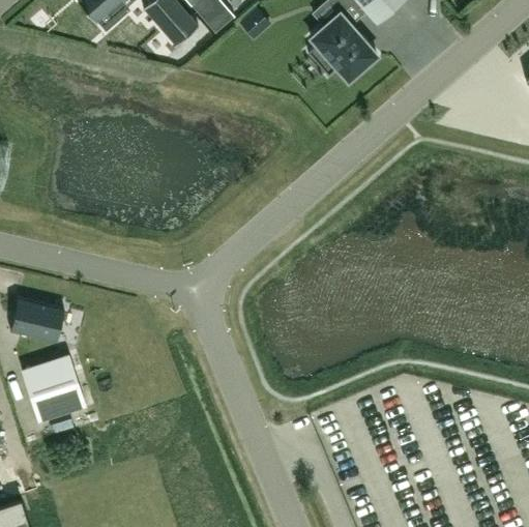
[(79,2),(78,2),(95,24),(96,23),(96,22),(121,0),(137,0),(138,0),(81,0),(79,2)]
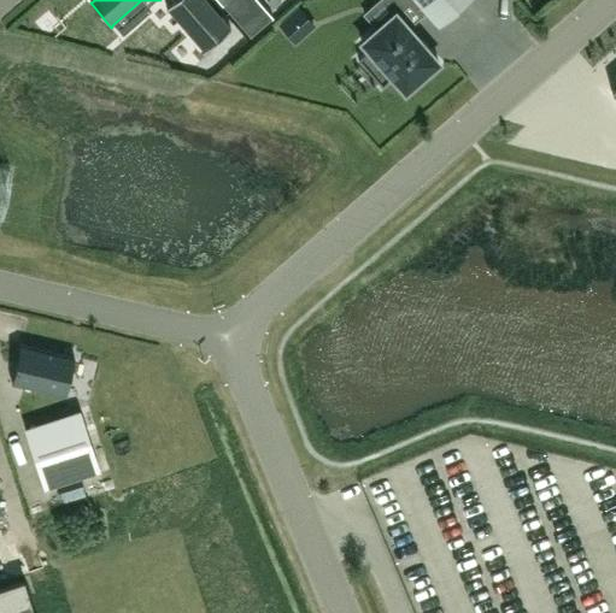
[(230,30),(204,0),(179,0),(168,11),(169,12),(169,11),(205,52),(204,53),(205,54),(232,31),(230,30)]
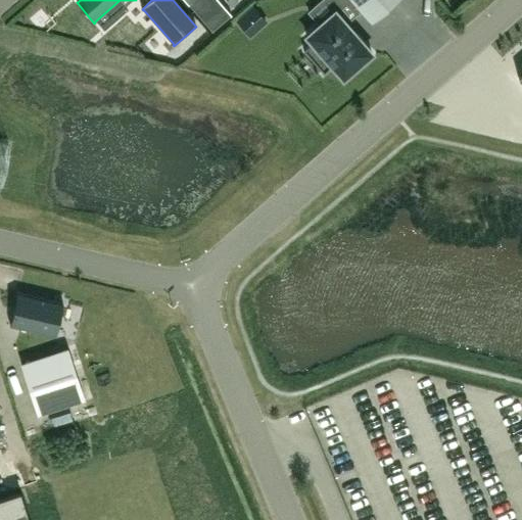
[(231,17),(216,0),(196,0),(190,6),(190,5),(188,6),(189,8),(190,7),(211,34),(212,35),(214,34),(231,19),(232,18),(231,17)]
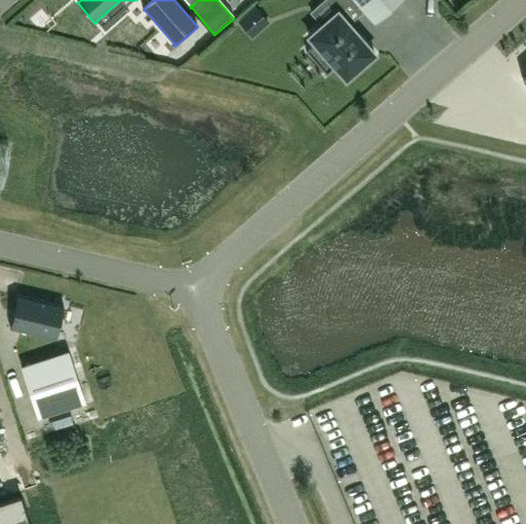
[(351,0),(374,25),(402,0),(351,0)]
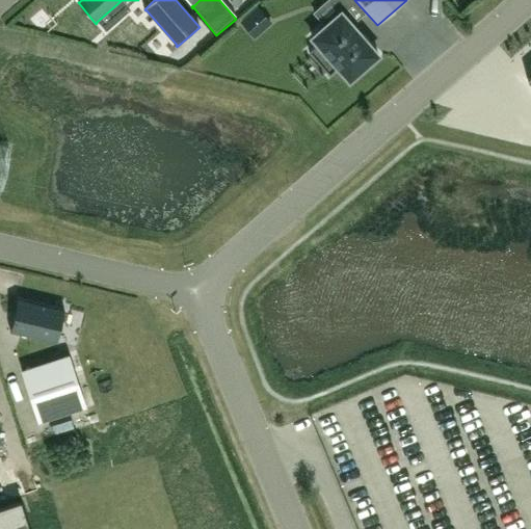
[(264,11),(247,26),(257,36),(273,22),(264,11)]
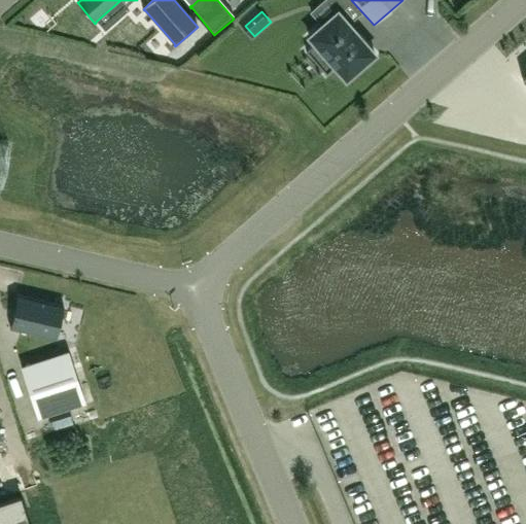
[(340,16),(338,14),(336,16),(337,16),(312,38),(311,38),(309,40),(311,42),(311,41),(315,46),(307,54),(327,77),(336,69),(345,80),(346,82),(348,80),(373,59),(374,59),(376,58),(374,56),(340,16)]
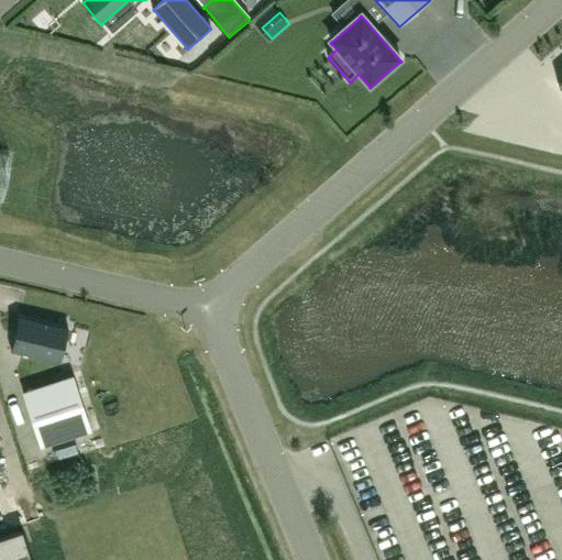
[(69,330),(20,319),(11,354),(61,365),(69,330)]
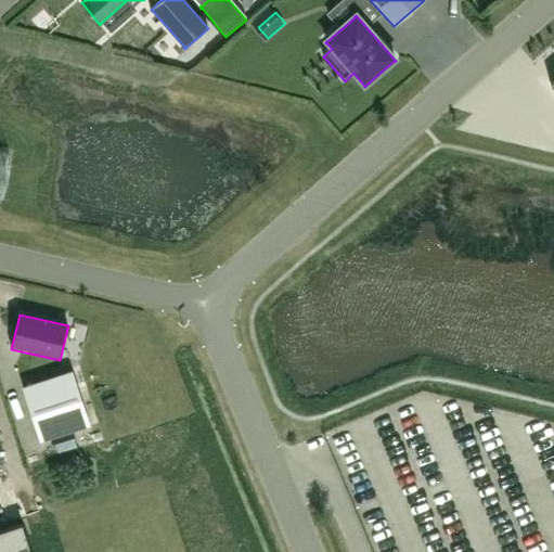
[(90,427),(73,373),(23,389),(40,444),(90,427)]
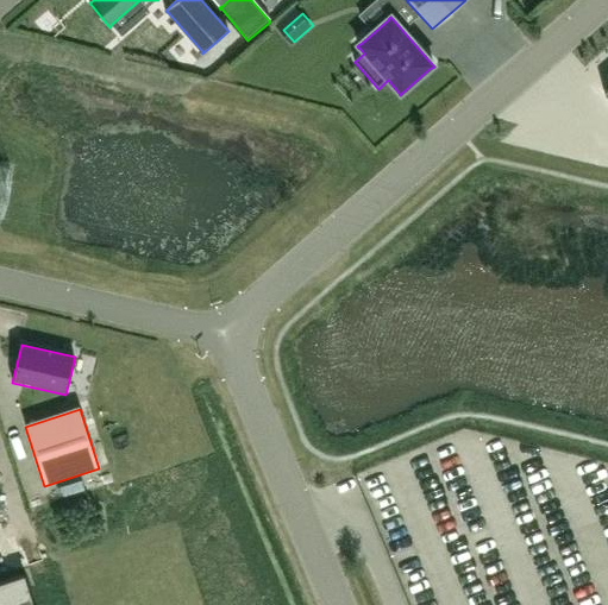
[(32,604),(25,579),(0,586),(0,604),(32,604)]
